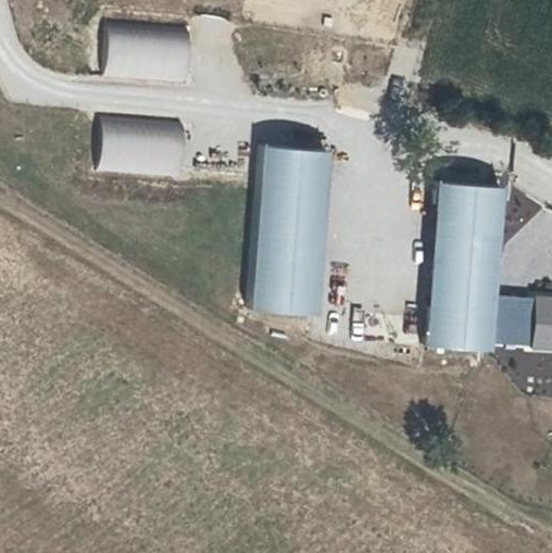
[(260,150),(255,315),(324,316),(328,151),(260,150)]
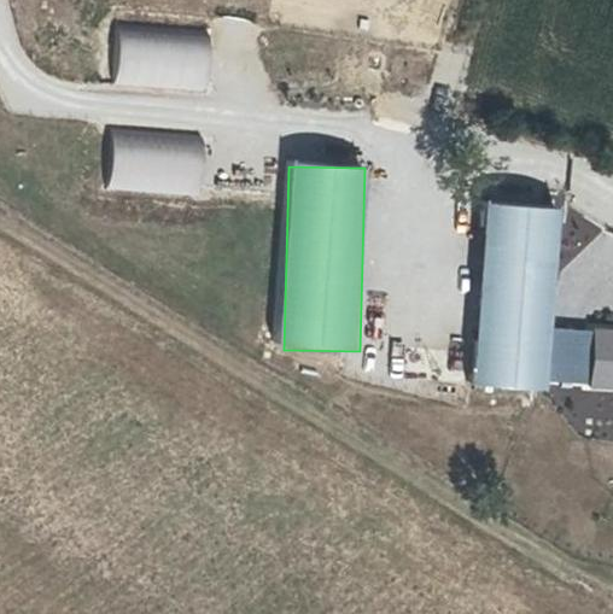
[(484,205),(478,390),(552,392),(559,208),(484,205)]
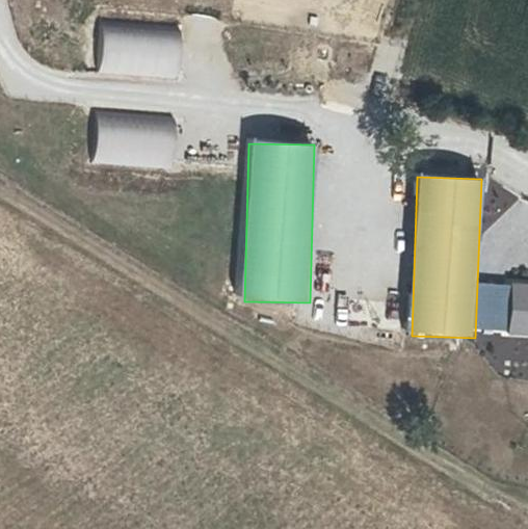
[(527,284),(516,283),(509,336),(527,338),(527,284)]
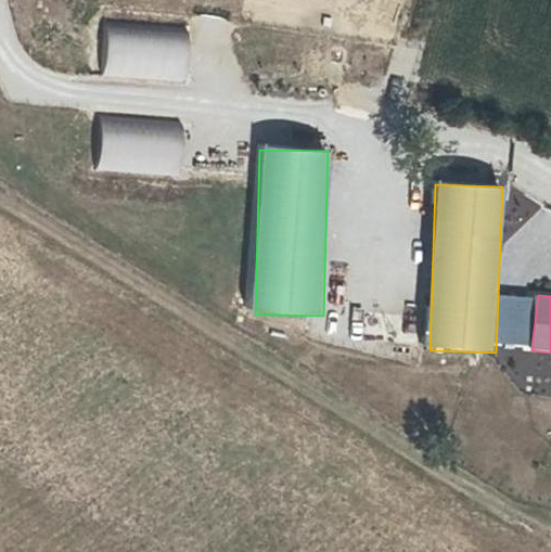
[(331,339),(358,336),(356,318),(329,322),(331,339)]
